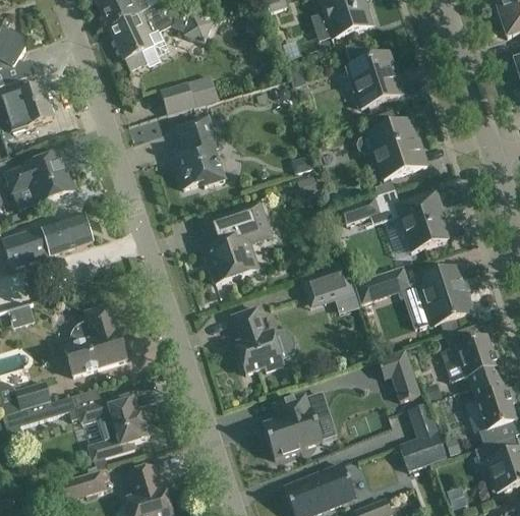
[(96,0),(109,26),(149,8),(148,6),(145,0),(96,0)]
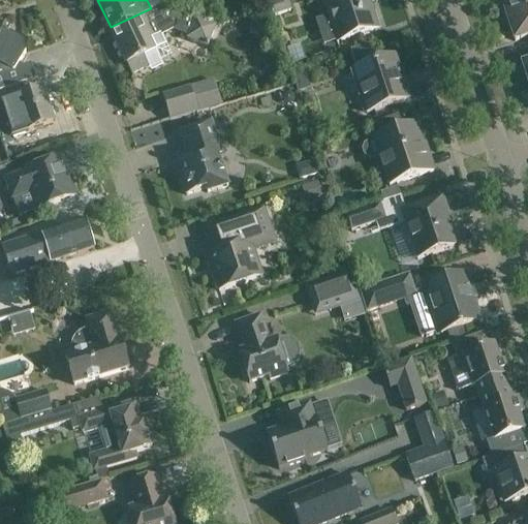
[(292,7),(289,0),(270,0),(274,12),(292,7)]
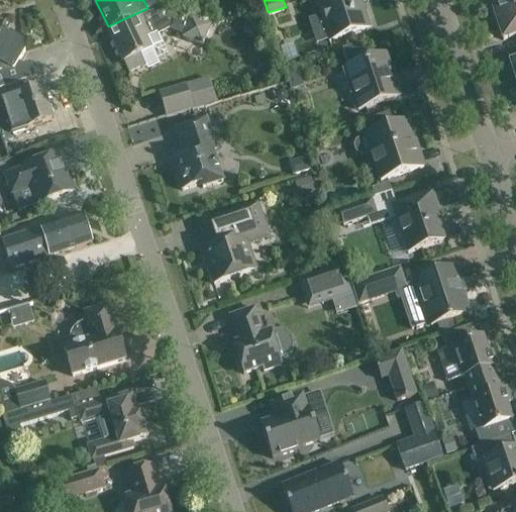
[(317,0),(330,37),(371,24),(363,0),(317,0)]
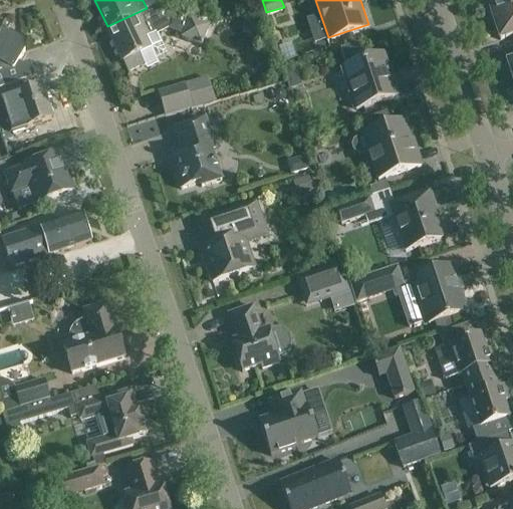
[(489,0),(493,13),(512,6),(512,0),(489,0)]
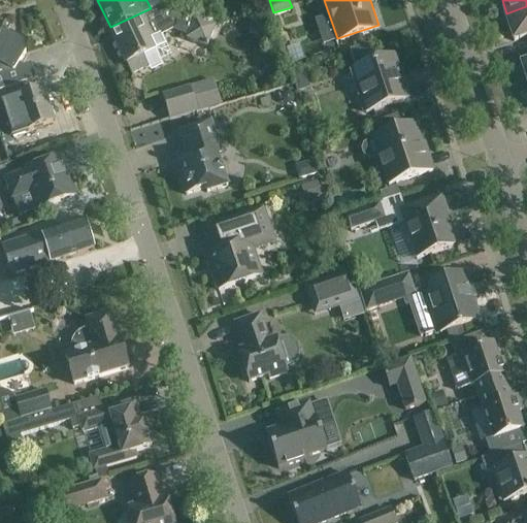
[(216,23),(163,2),(151,8),(146,10),(110,27),(126,60),(131,71),(161,58),(156,45),(167,40),(163,32),(173,27),(188,32),(187,36),(208,43),(216,23)]
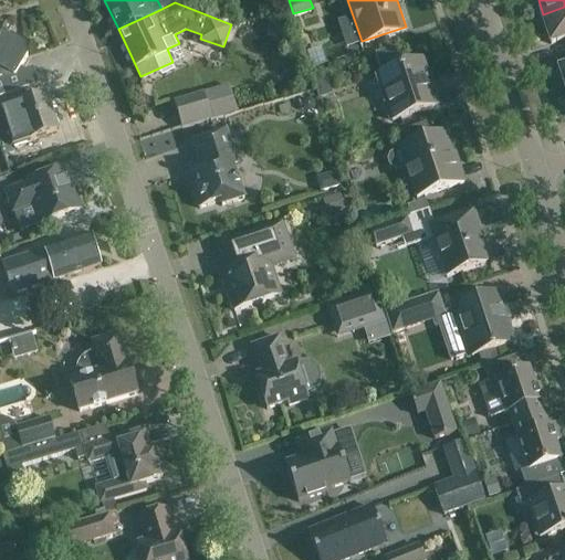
[(564,7),(543,14),(552,40),(564,34),(564,7)]
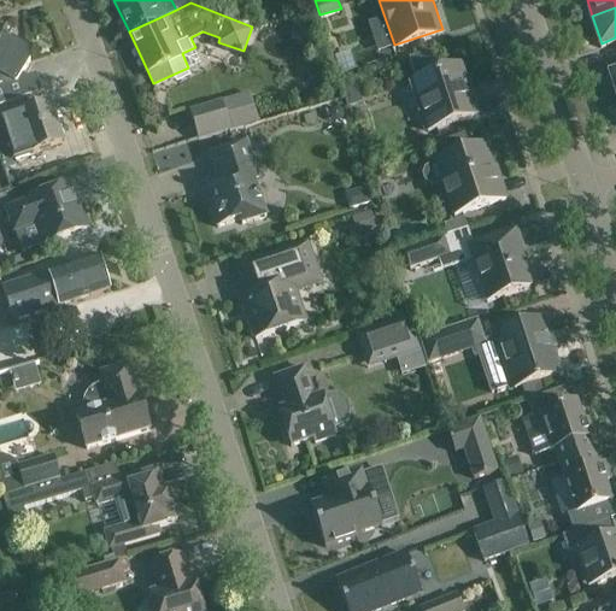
[(0,98),(41,88),(36,71),(28,74),(23,71),(30,58),(28,43),(11,34),(12,31),(12,29),(11,27),(9,25),(0,18),(0,98)]
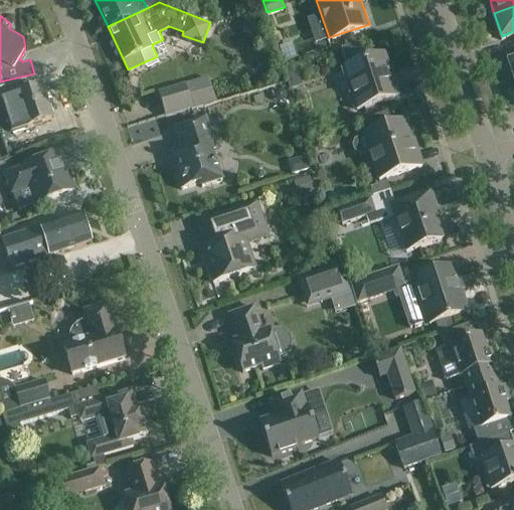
[(347,62),(344,63),(357,106),(399,93),(393,75),(390,76),(382,51),(365,57),(359,39),(342,45),(347,62)]
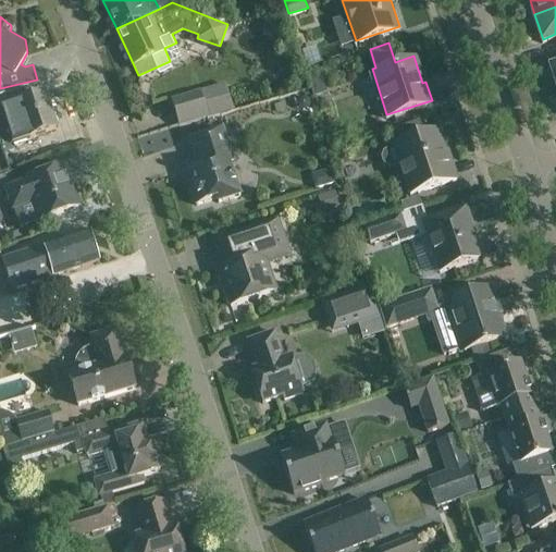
[(233,107),(225,82),(172,97),(180,122),(233,107)]
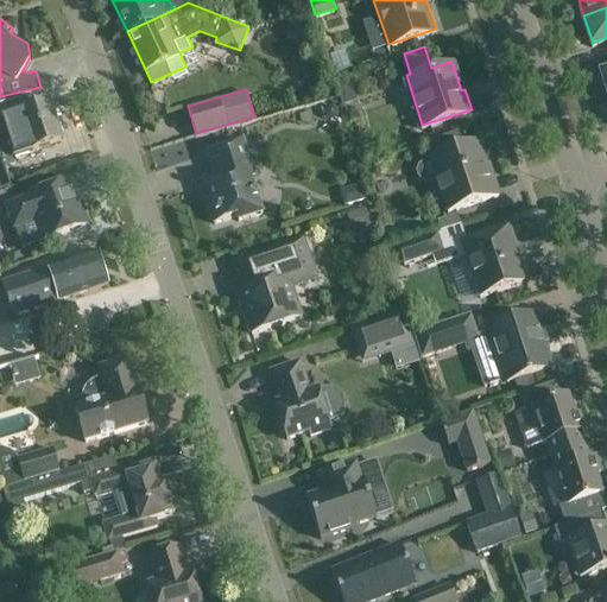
[(61,137),(49,100),(20,108),(27,130),(10,135),(14,151),(32,145),(33,146),(61,137)]
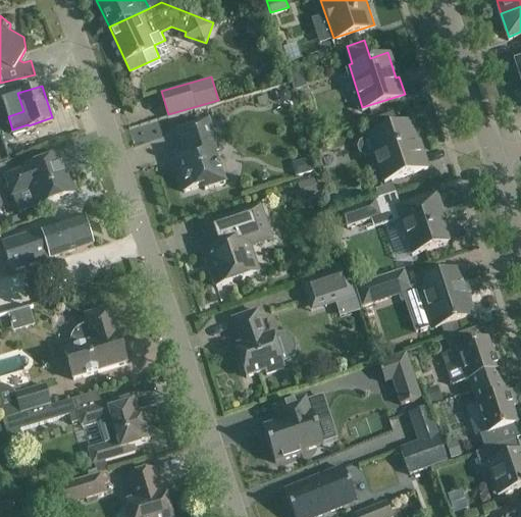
[(278,93),(279,98),(283,100),(289,99),(291,95),(290,89),(285,87),(280,89),(278,93)]
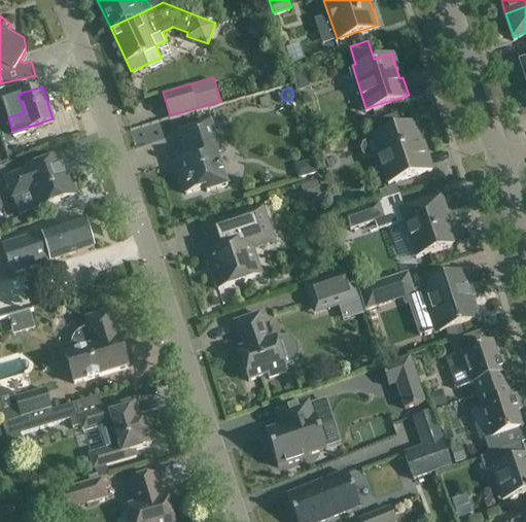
[(218,142),(210,117),(180,128),(187,151),(178,154),(183,170),(180,171),(186,190),(206,184),(207,188),(228,181),(215,143),(218,142)]
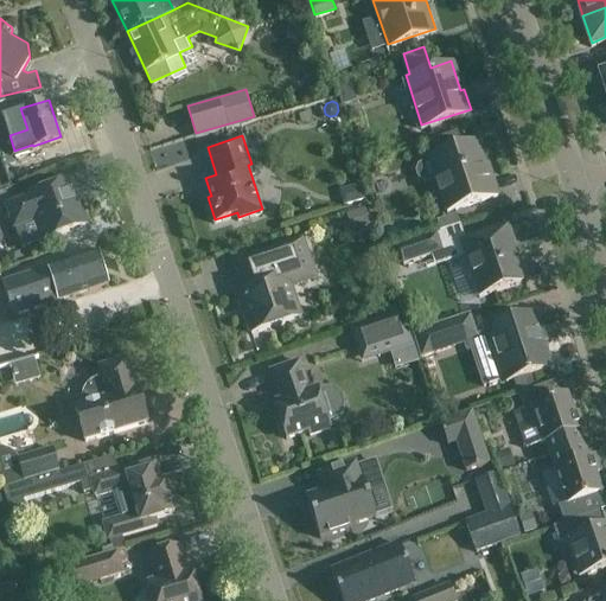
[(489,174),(477,139),(429,154),(447,209),(498,192),(492,173),(489,174)]
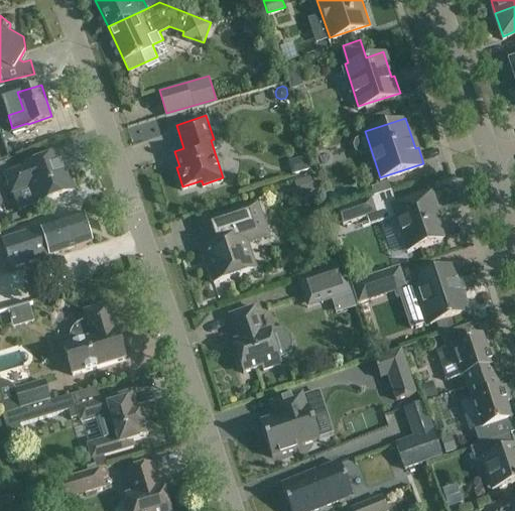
[(301,122),(304,134),(316,131),(314,123),(309,120),(301,122)]
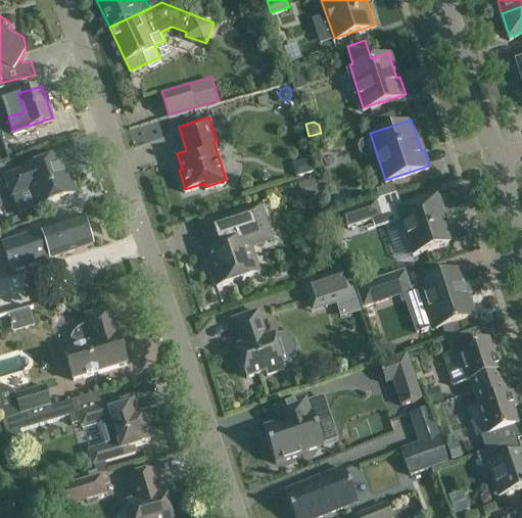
[(76,189),(62,151),(22,167),(5,174),(19,210),(76,189)]
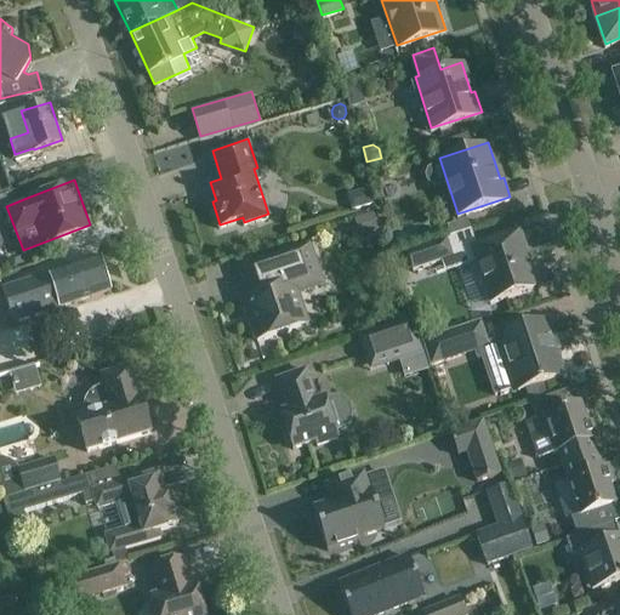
[(348,192),(353,206),(373,200),(368,186),(348,192)]
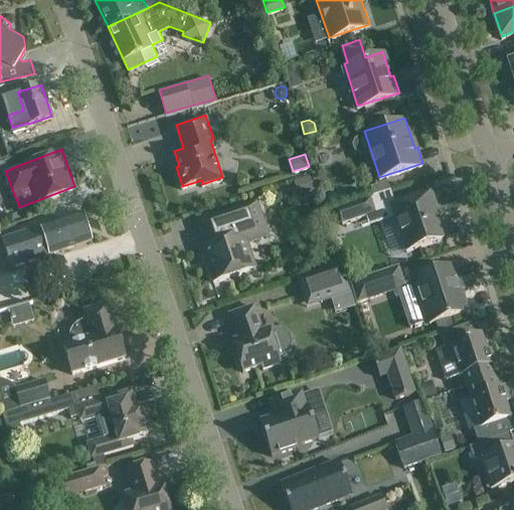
[(310,173),(295,178),(299,192),(315,187),(310,173)]
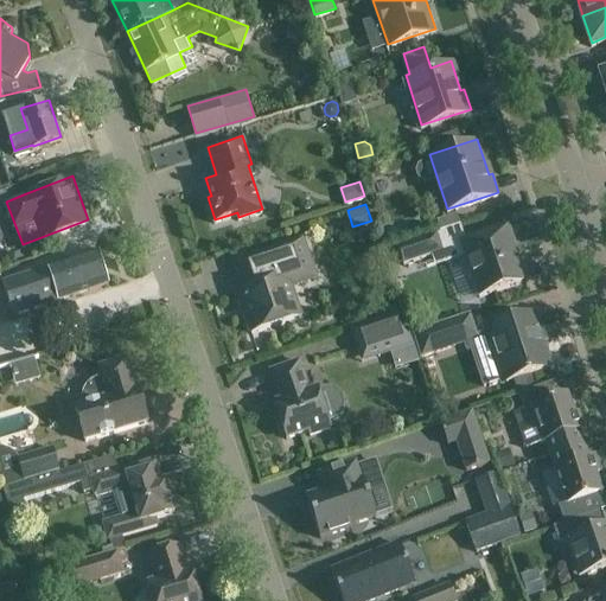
[(515,243),(508,223),(461,238),(479,293),(499,287),(522,280),(511,247),(515,243)]
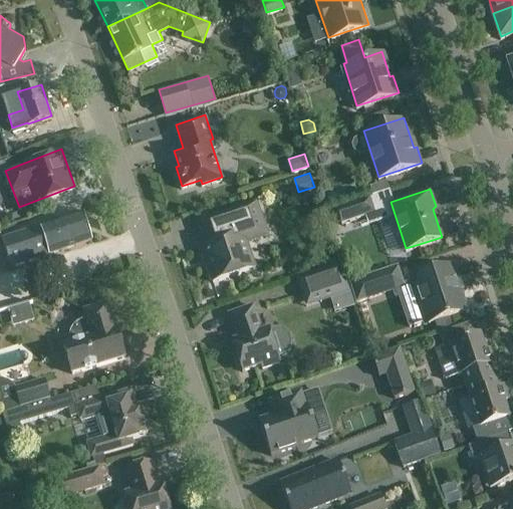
[(376,210),(370,193),(336,205),(342,221),(376,210)]
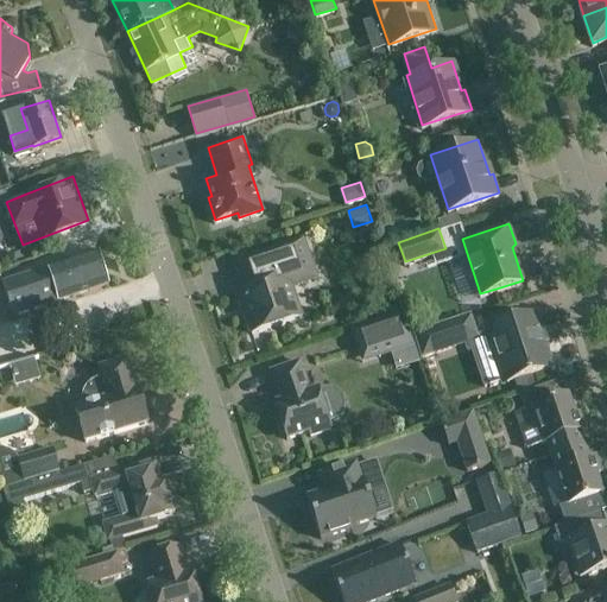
[(316,274),(304,236),(235,259),(252,308),(245,310),(252,330),(302,314),(292,283),(316,274)]
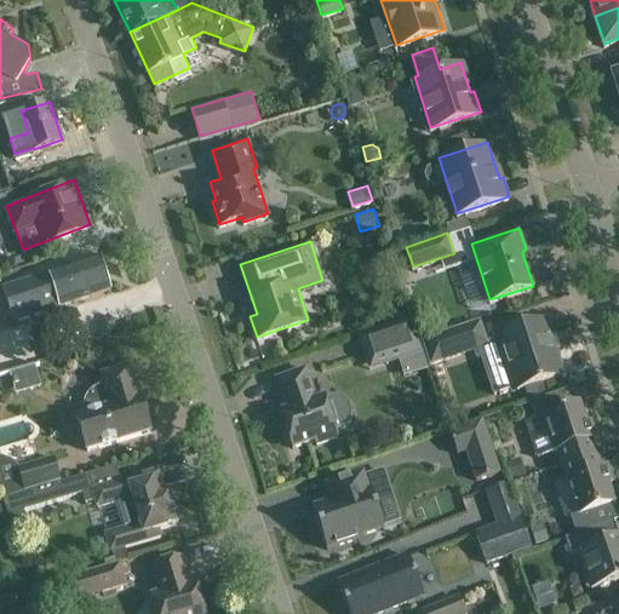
[(0,276),(0,282),(11,317),(12,317),(13,320),(87,294),(110,286),(99,253),(76,260),(5,285),(0,276)]
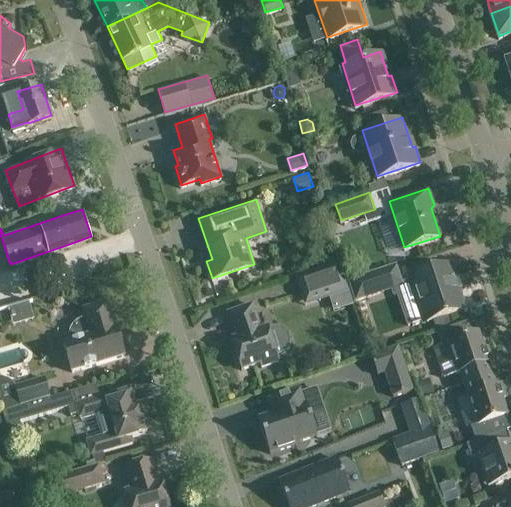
[(349,288),(340,260),(311,269),(296,274),(305,302),(349,288)]
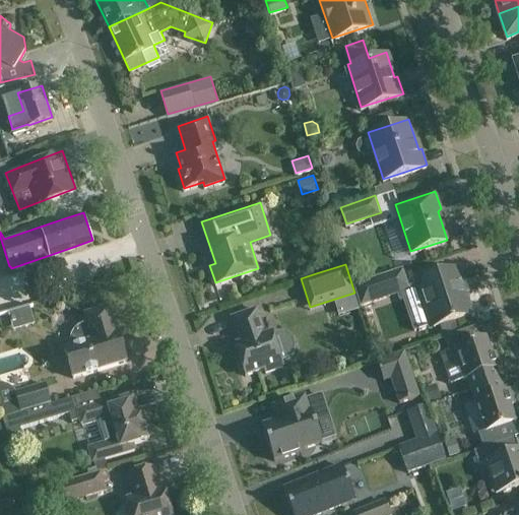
[(464,280),(459,264),(415,279),(431,325),(443,321),(455,317),(472,311),(465,290),(463,291),(461,282),(464,280)]
